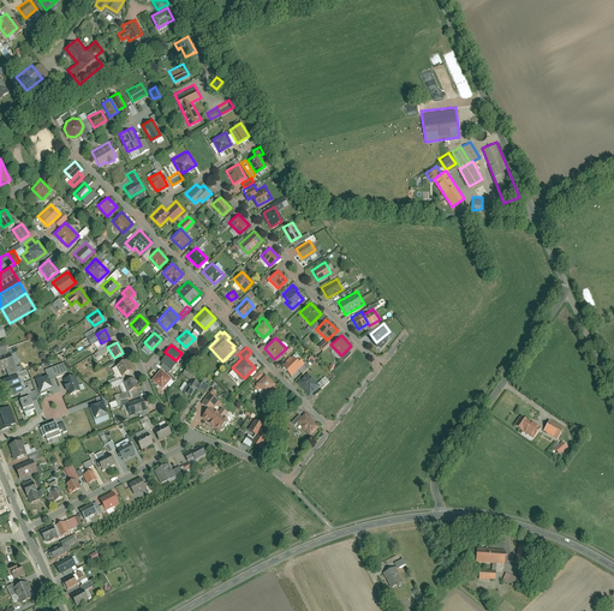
[(10,351),(0,354),(0,367),(15,363),(10,351)]
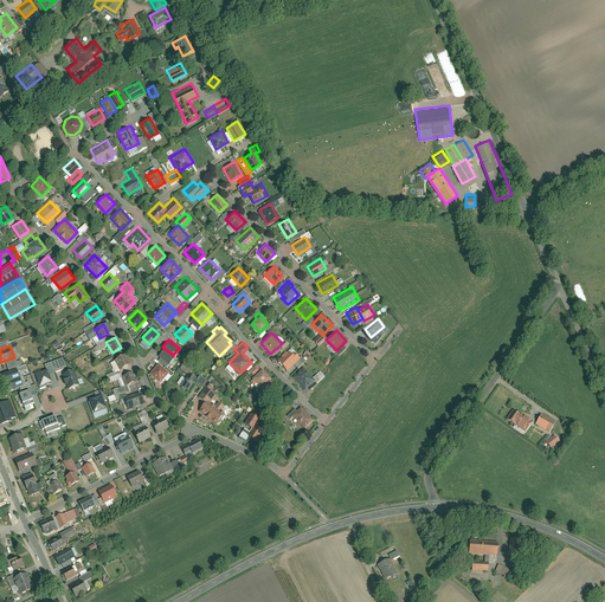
[(163,348),(158,355),(168,363),(174,356),(173,355),(163,348)]
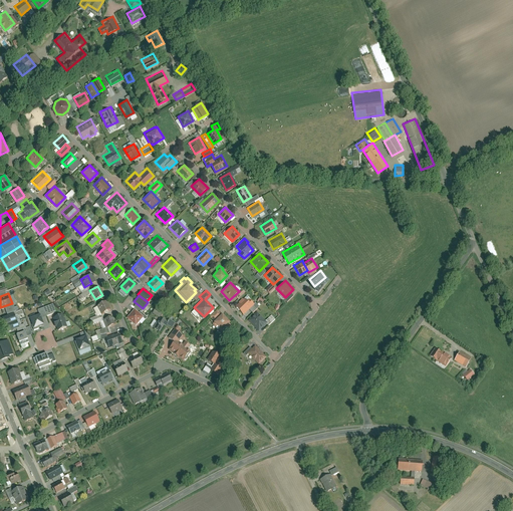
[(235,305),(243,313),(252,304),(244,296),(235,305)]
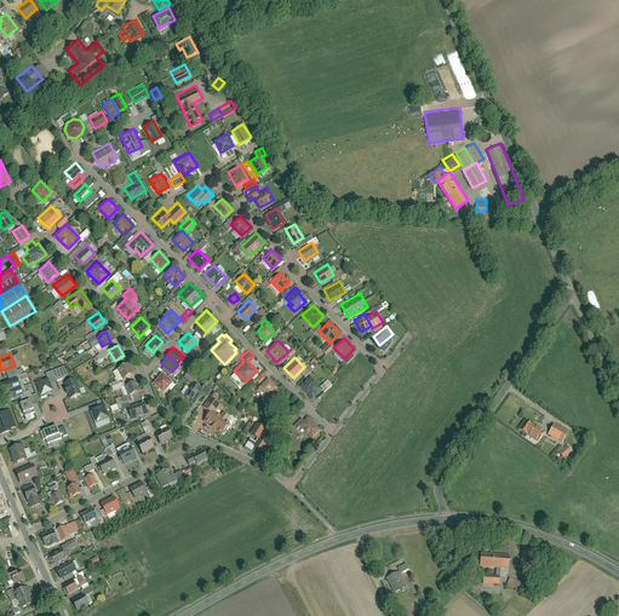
[(133,372),(127,361),(116,366),(122,376),(133,372)]
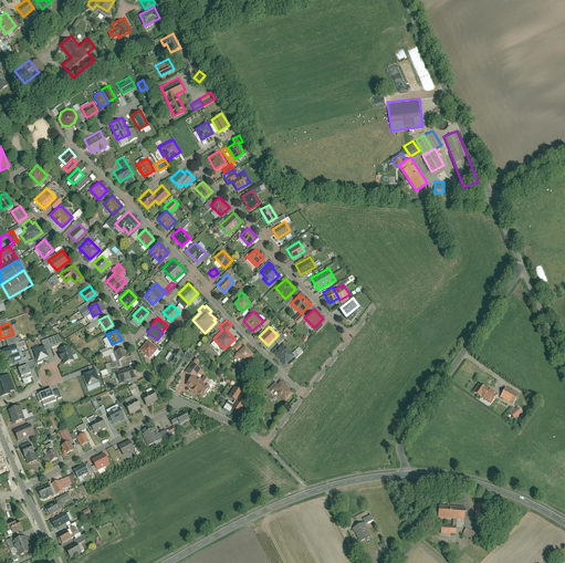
[(31,347),(35,360),(46,355),(44,347),(60,342),(56,333),(40,339),(41,344),(31,347)]
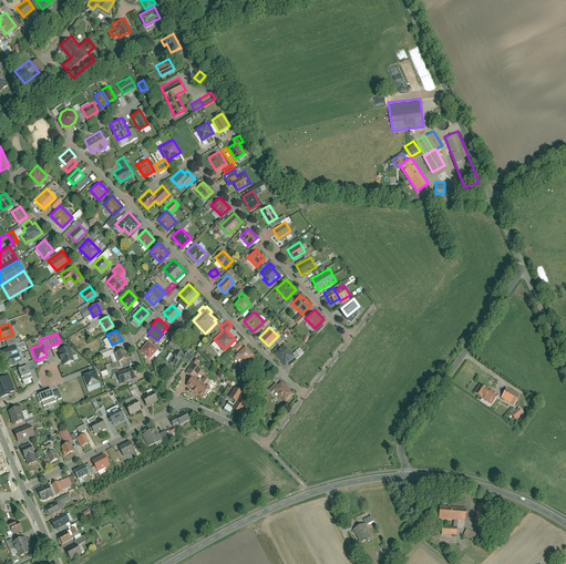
[(139,349),(148,358),(157,347),(146,339),(139,349)]
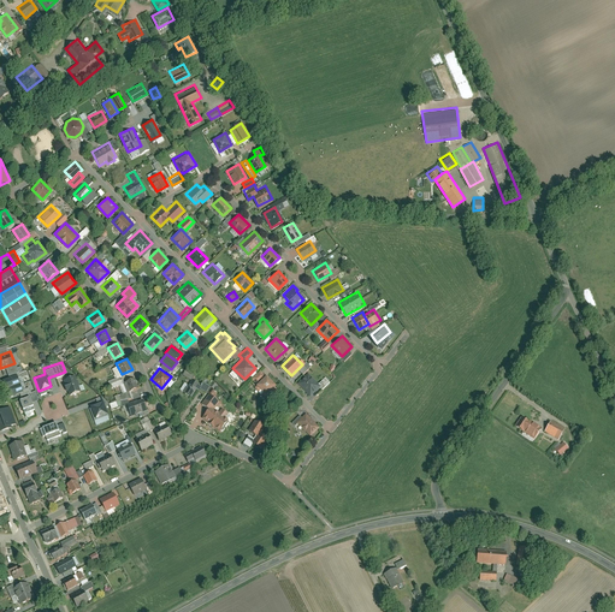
[(252,376),(258,382),(266,374),(260,368),(252,376)]
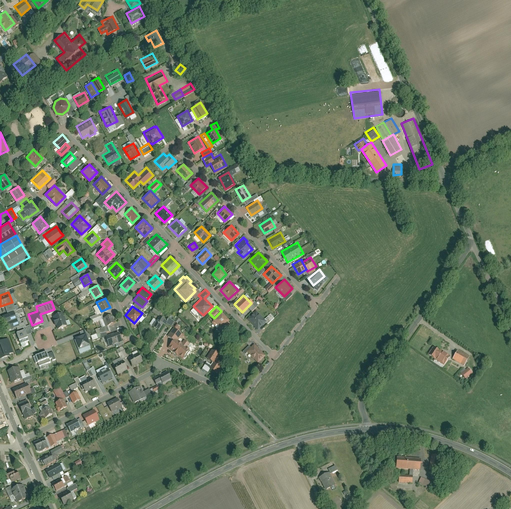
[(256,309),(247,317),(249,319),(257,328),(266,319),(256,309)]
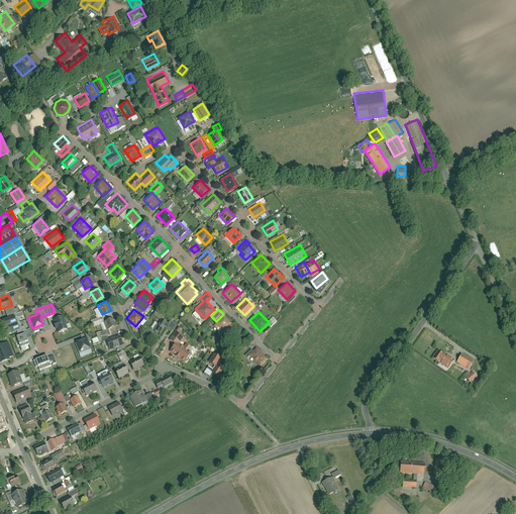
[(17,327),(12,314),(0,318),(5,331),(17,327)]
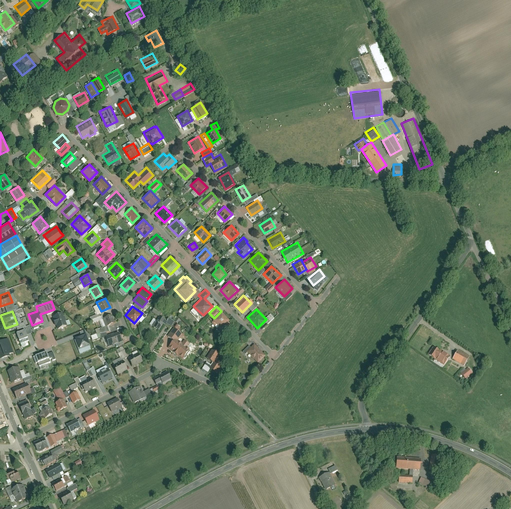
[(61,311),(51,314),(56,327),(66,324),(61,311)]
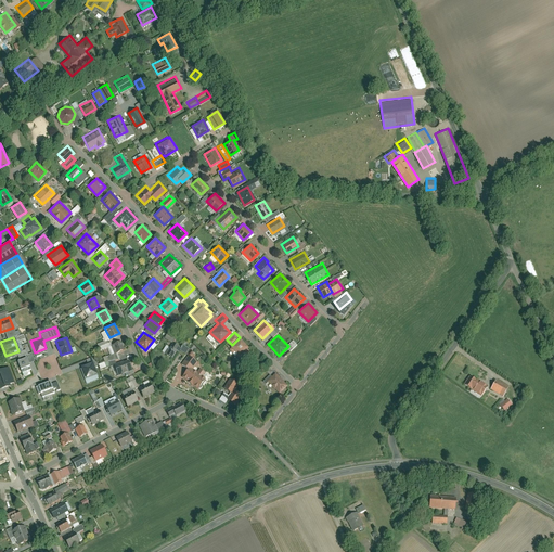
[(249,347),(241,337),(229,348),(239,358),(249,347)]
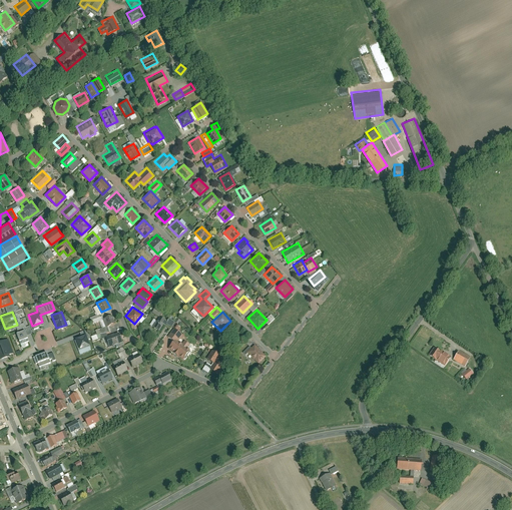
[(111,313),(102,317),(105,326),(115,321),(111,313)]
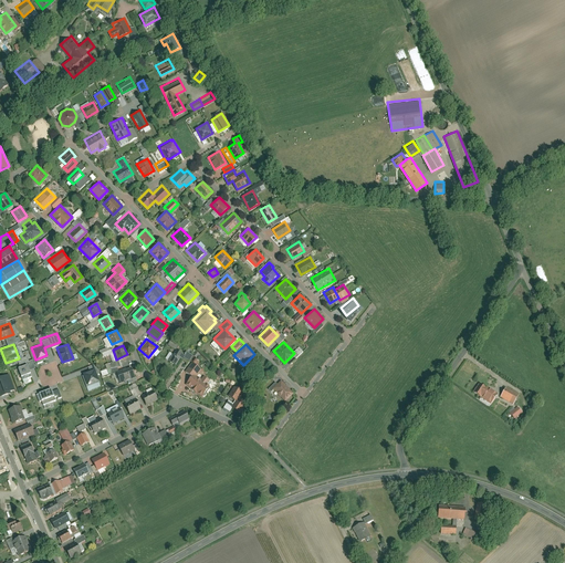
[(168,358),(176,363),(182,353),(176,348),(168,358)]
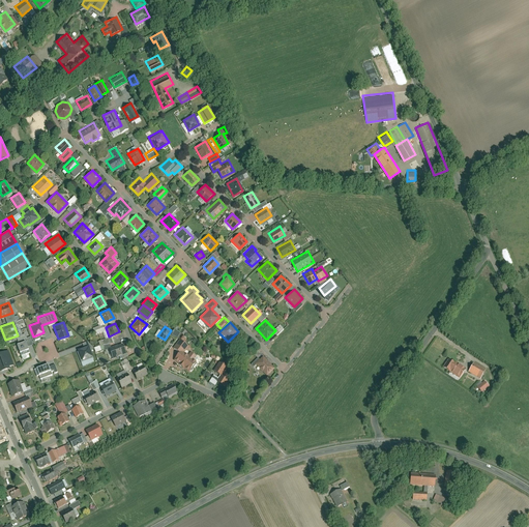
[(24,340),(16,343),(19,354),(28,350),(26,345),(31,343),(28,334),(23,337),(24,340)]
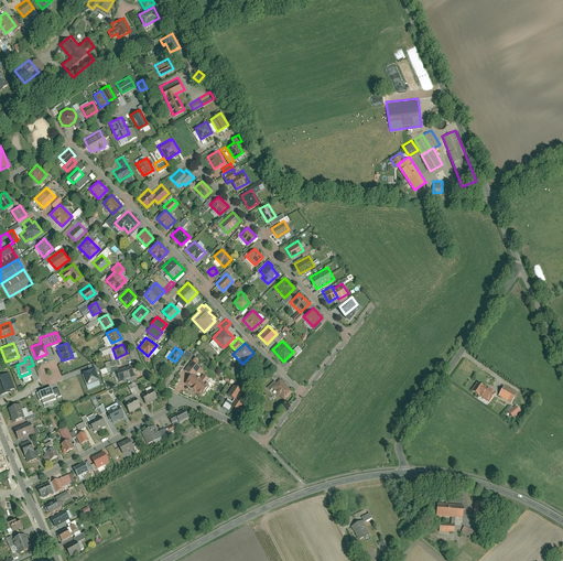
[(197,365),(191,359),(184,368),(191,374),(193,370),(197,365)]
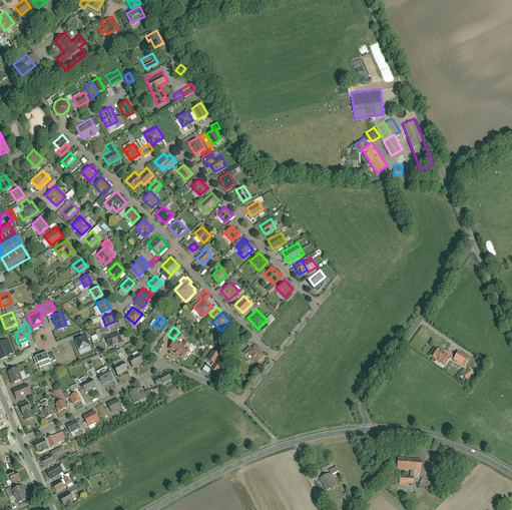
[(80,336),(74,338),(77,348),(88,344),(86,337),(89,337),(86,328),(78,330),(80,336)]
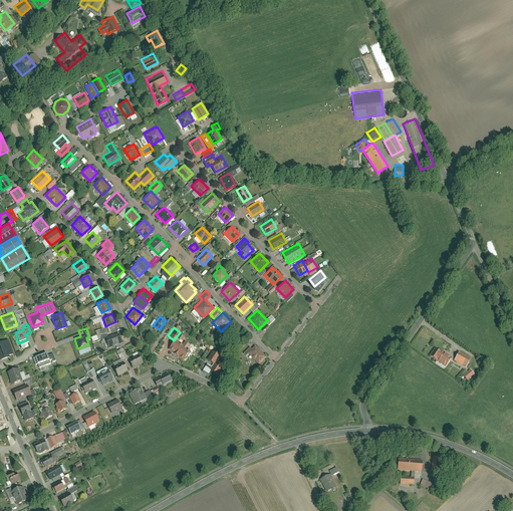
[(122,340),(118,331),(105,335),(109,345),(122,340)]
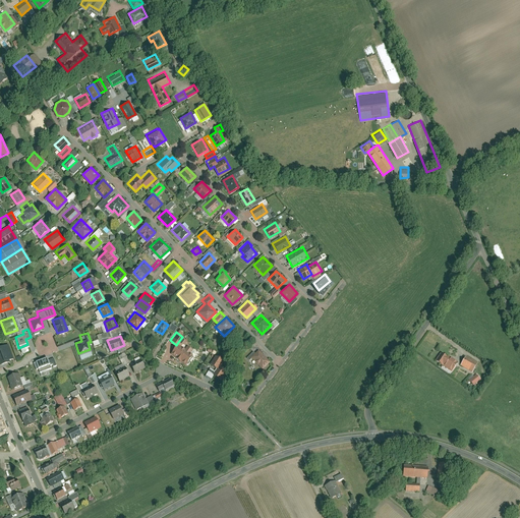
[(7,342),(0,345),(0,359),(12,355),(7,342)]
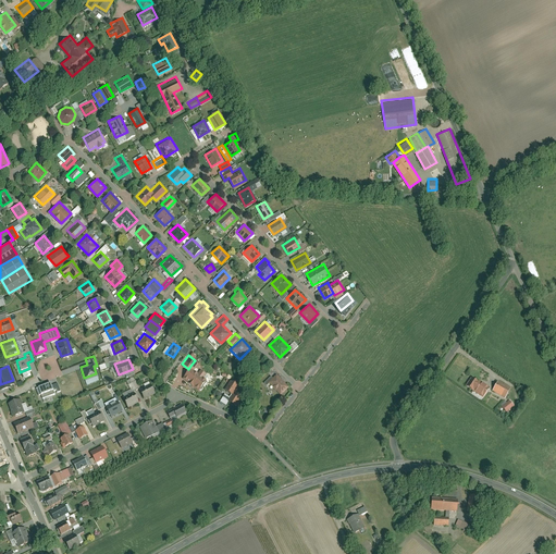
[(182,377),(198,389),(206,379),(202,376),(206,372),(200,368),(197,371),(190,366),(188,369),(182,377)]
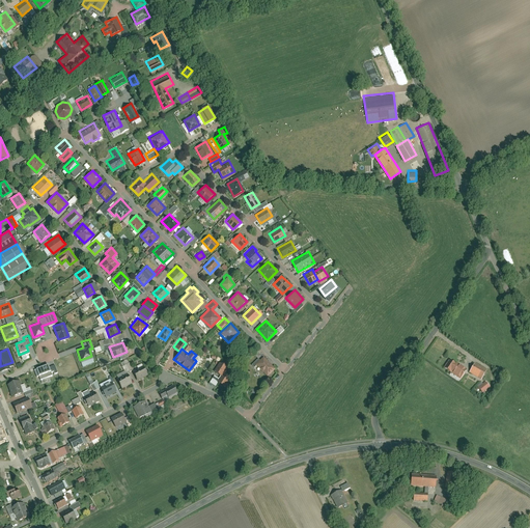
[(275,366),(263,355),(255,363),(267,374),(275,366)]
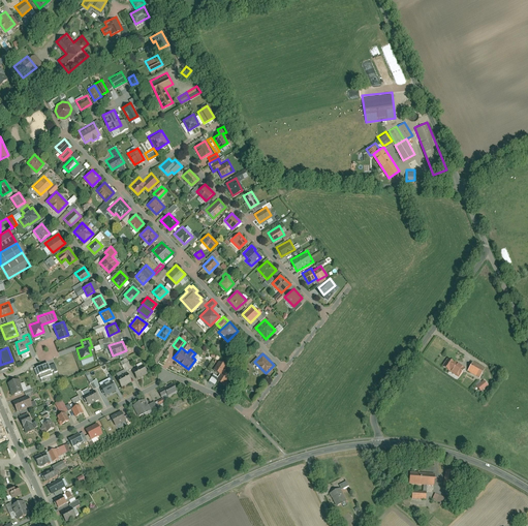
[(120,360),(124,368),(130,364),(126,356),(120,360)]
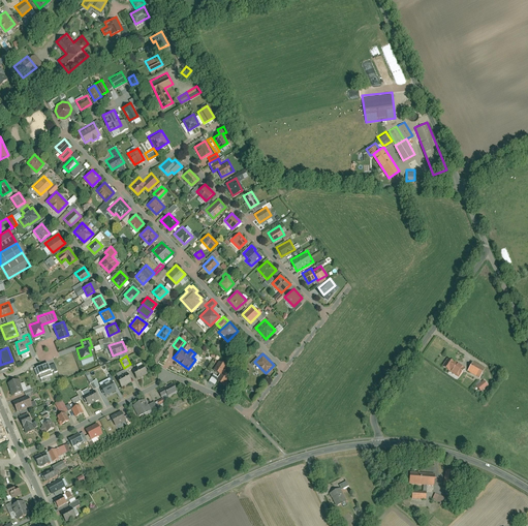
[(441,365),(459,376),(465,366),(447,356),(441,365)]
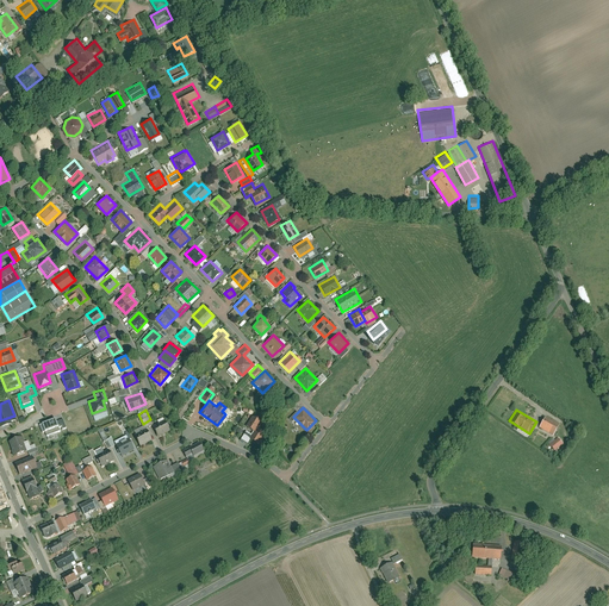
[(261,420),(252,413),(244,424),(254,430),(256,426),(261,420)]
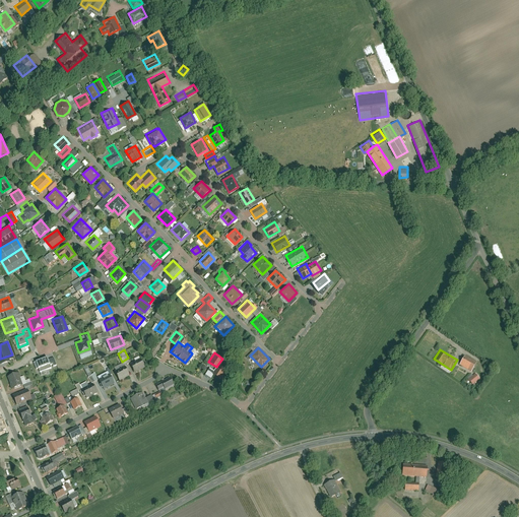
[(475,361),(463,353),(458,363),(470,370),(475,361)]
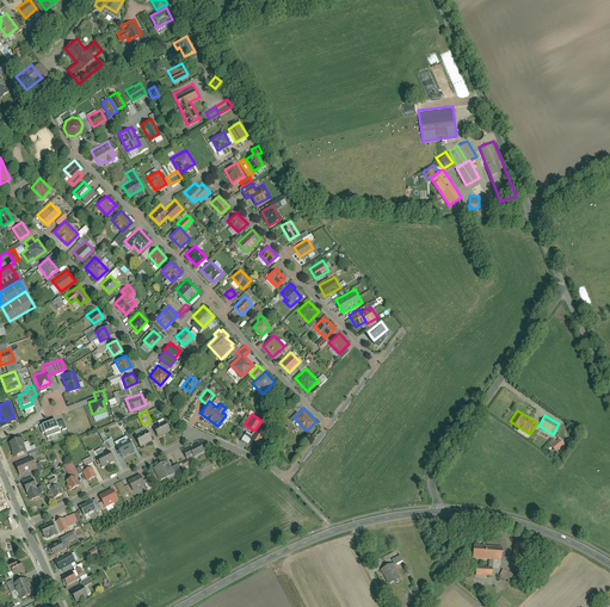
[(54,416),(37,423),(41,431),(43,431),(45,434),(59,429),(54,416)]
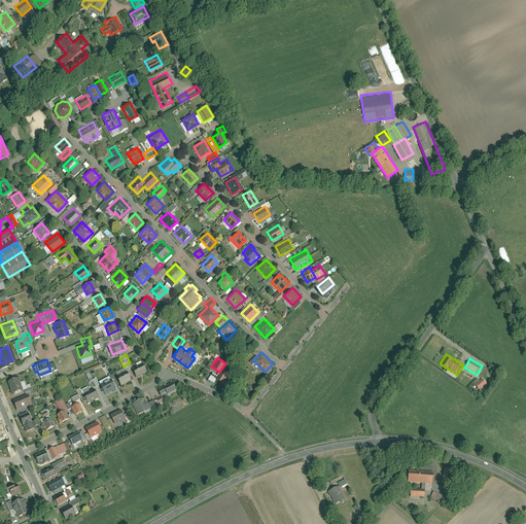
[(136,377),(146,371),(141,361),(137,363),(131,367),(136,377)]
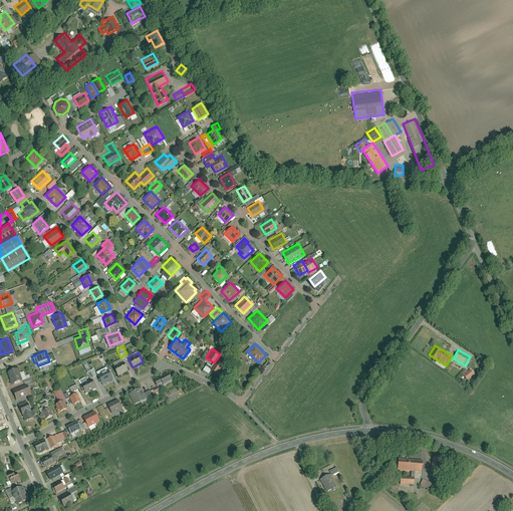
[(118,375),(127,370),(121,359),(112,364),(118,375)]
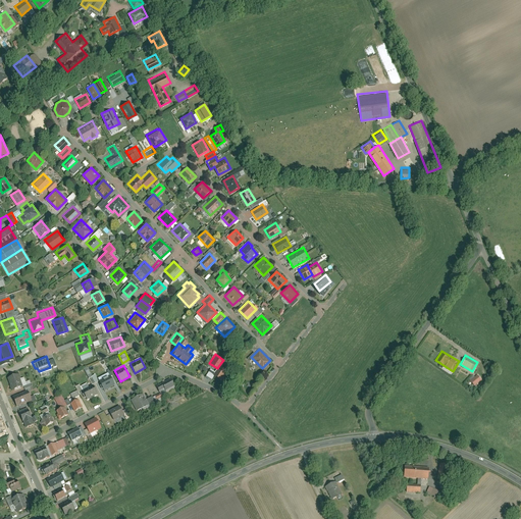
[(226,371),(219,365),(217,368),(213,374),(220,379),(226,371)]
